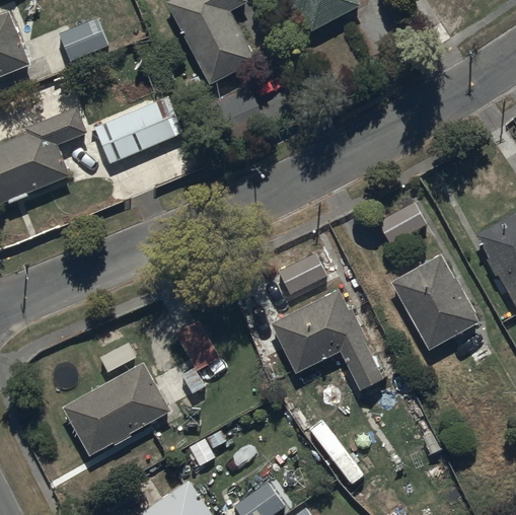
[(249,1),(248,0),(169,0),(166,2),(210,85),(254,59),(228,14),(249,1)]
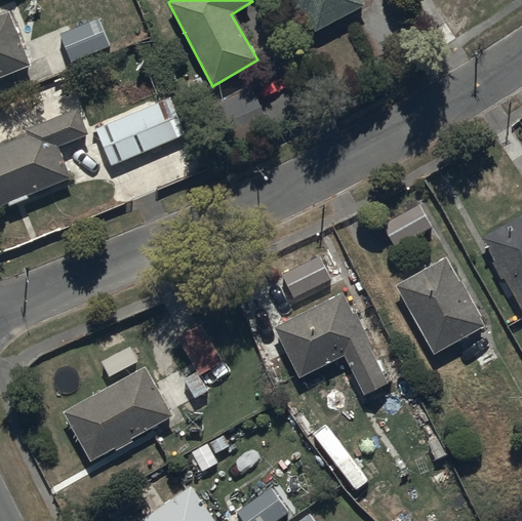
[(289,0),(299,19),(305,17),(312,31),(363,6),(360,0),(289,0)]
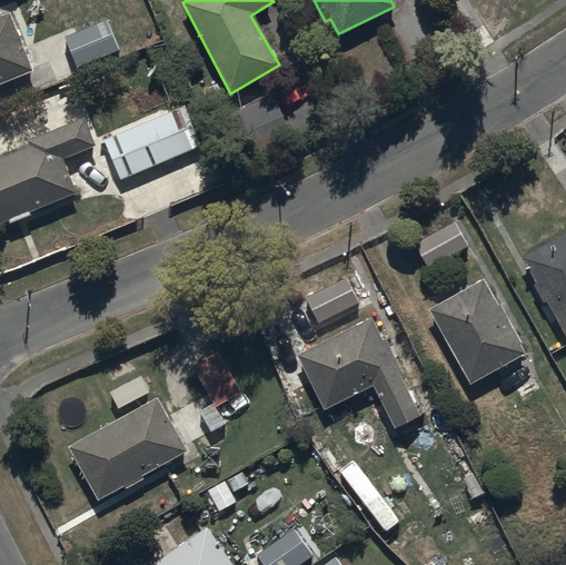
[(0,81),(31,70),(29,65),(33,63),(28,49),(23,50),(11,15),(0,18),(0,81)]
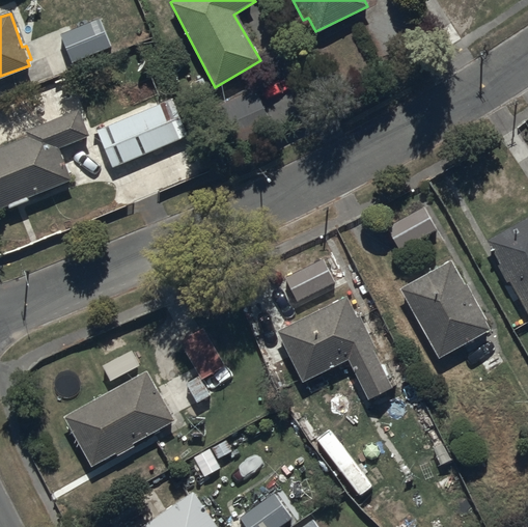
[(58,31),(72,63),(109,47),(95,16),(58,31)]
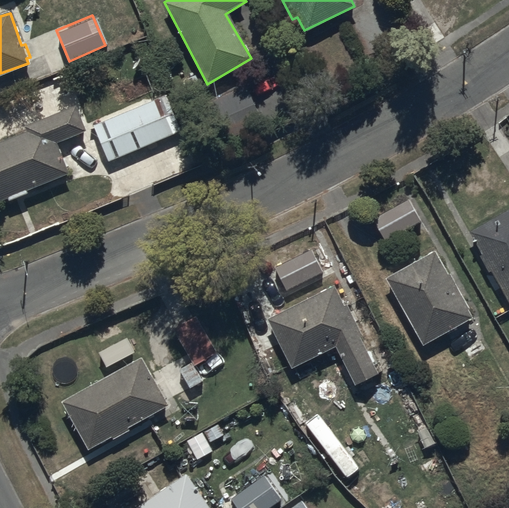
[(162,92),(93,121),(109,161),(179,131),(162,92)]
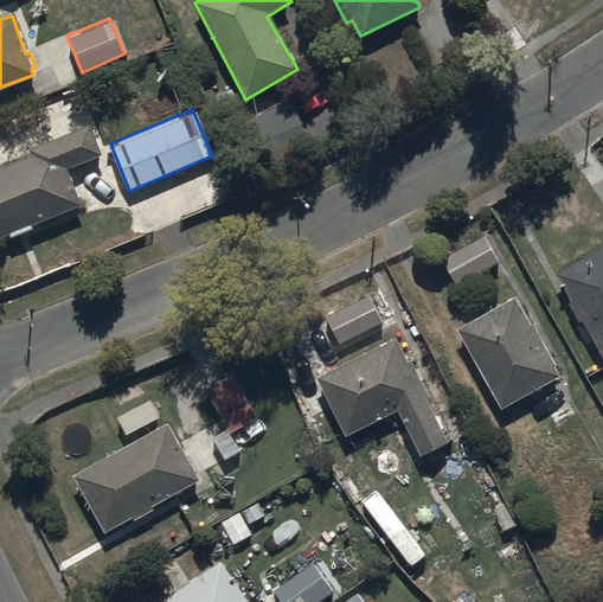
[(0,237),(11,235),(12,237),(32,230),(30,225),(82,206),(69,171),(103,159),(91,125),(24,149),(26,155),(0,164),(0,237)]
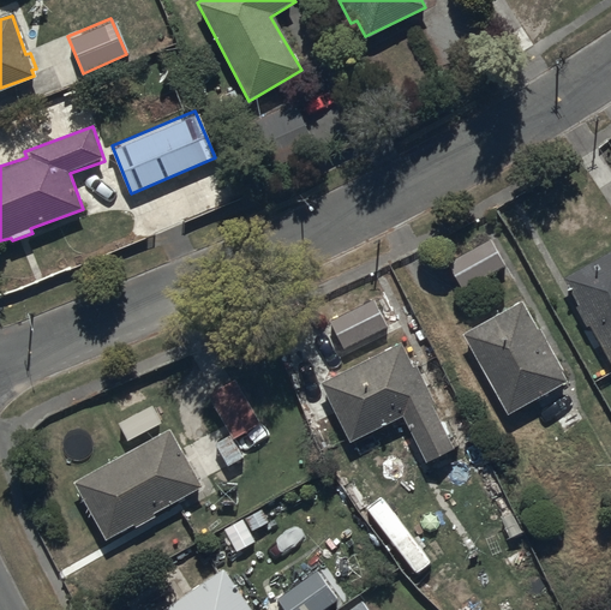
[(447,261),(461,288),(504,267),(490,238),(447,261)]
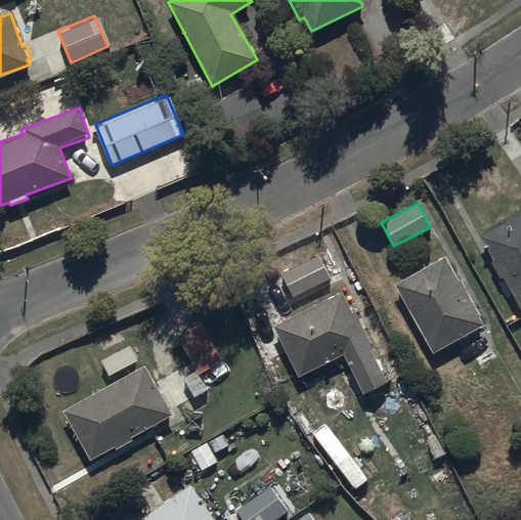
[(520,214),(481,236),(520,312),(520,214)]
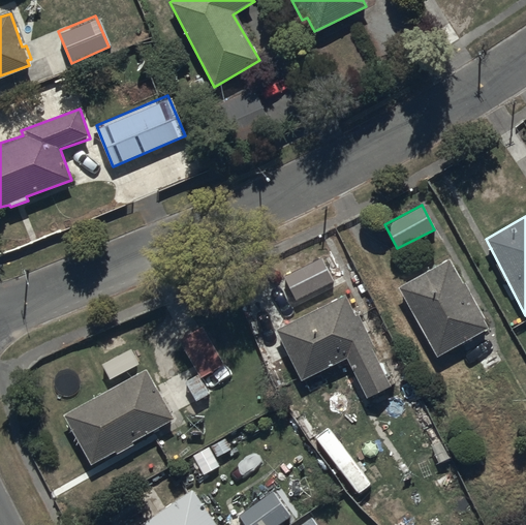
[(295,299),(330,279),(317,254),(281,275),(295,299)]
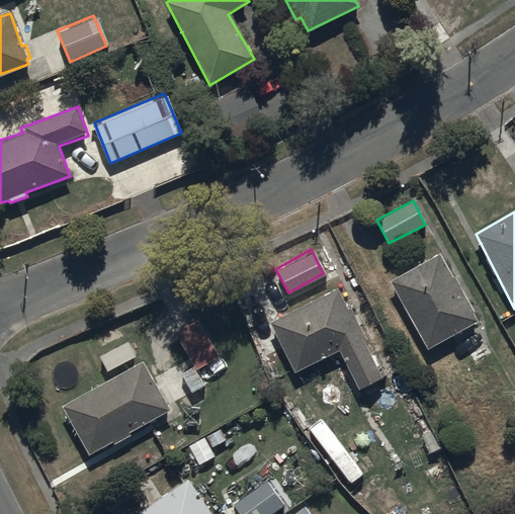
[(478,321),(439,252),(385,282),(423,351),(478,321)]
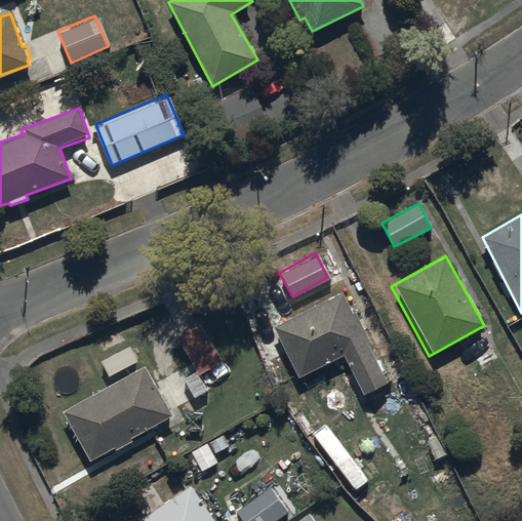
[(340,294),(273,326),(298,379),(346,358),(363,395),(388,384),(370,348),(372,347),(355,310),(349,313),(340,294)]
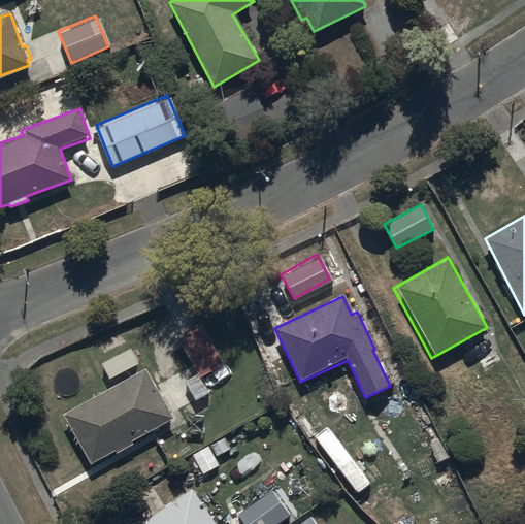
[(201,323),(178,336),(196,369),(183,377),(195,398),(232,378),(201,323)]
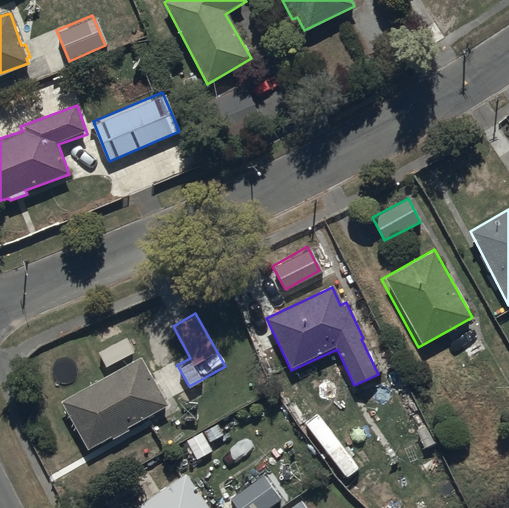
[(141,358),(61,400),(85,450),(111,438),(112,439),(130,430),(128,425),(167,406),(141,358)]
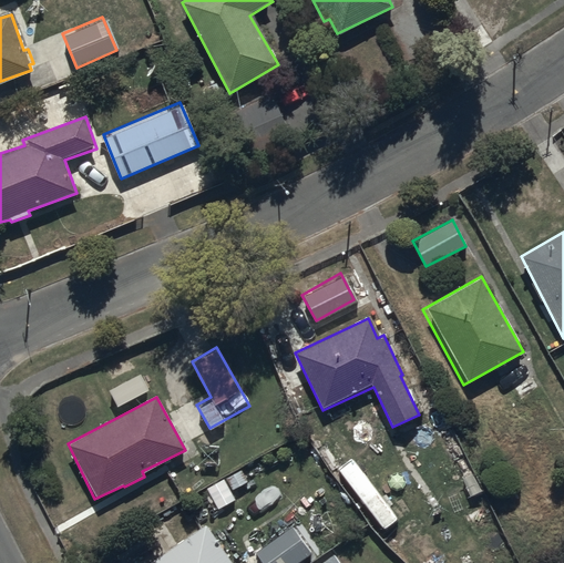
[(293,521),(255,549),(263,559),(256,562),(290,562),(313,548),(293,521)]
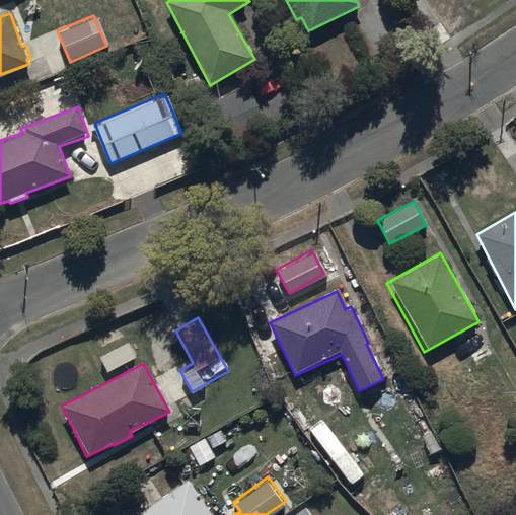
[(214,514),(190,479),(135,514),(214,514)]
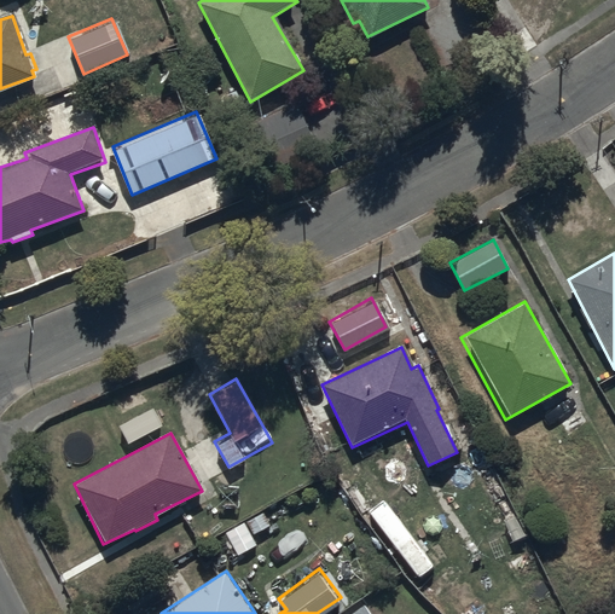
[(367,613),(359,602),(343,613),(367,613)]
